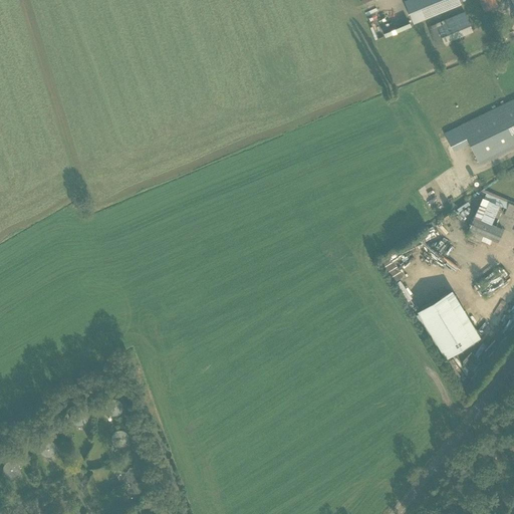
[(458,0),(404,0),(403,1),(411,21),(460,1),(458,0)]
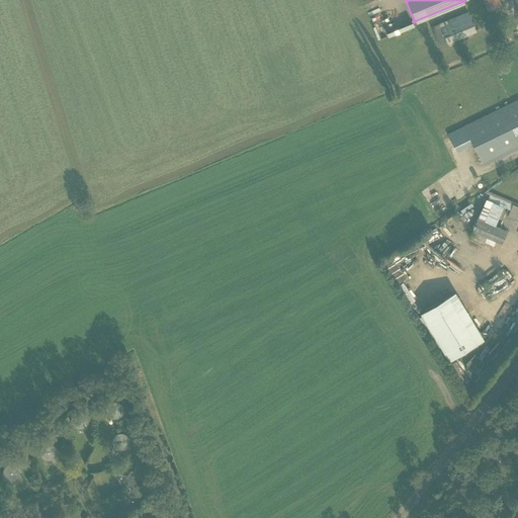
[(482,0),(488,12),(502,6),(499,0),(482,0)]
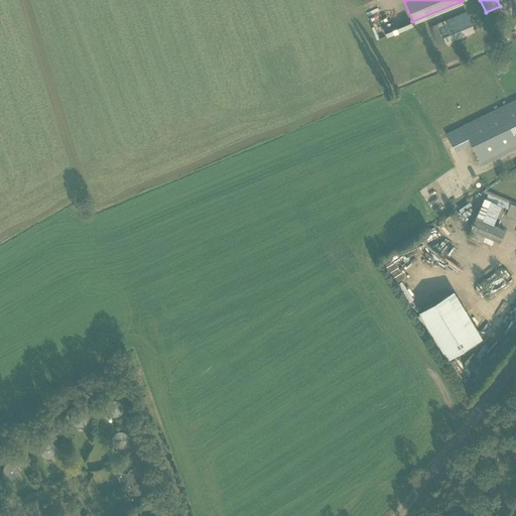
[(429,27),(437,46),(474,31),(466,12),(429,27)]
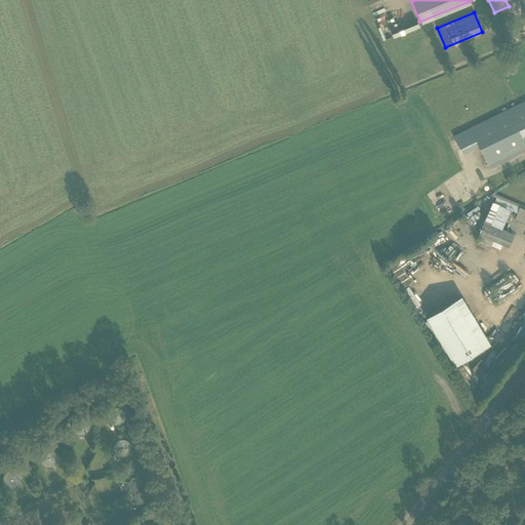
[(524,101),(470,128),(489,167),(524,150),(524,101)]
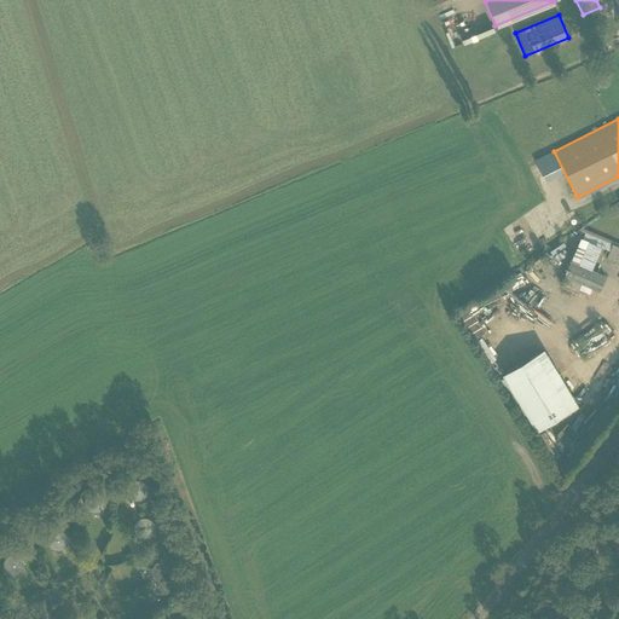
[(606,259),(618,264),(618,247),(612,244),(606,259)]
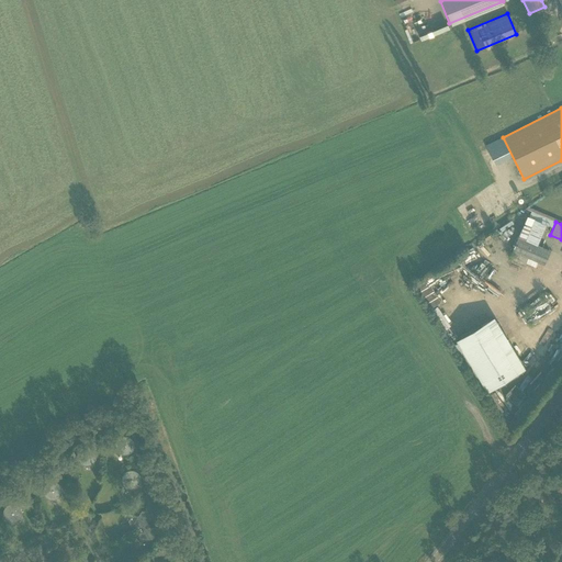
[(512,251),(543,266),(550,250),(518,237),(512,251)]
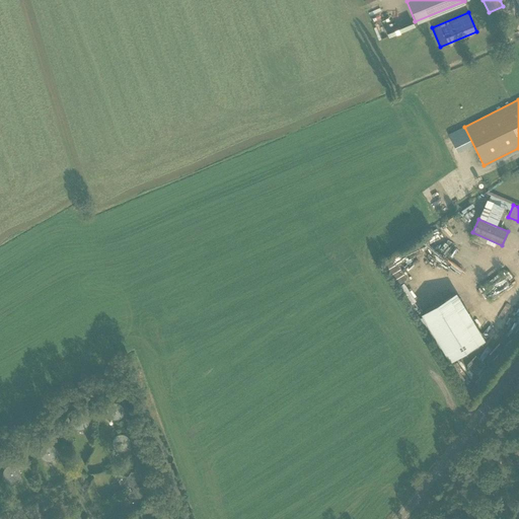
[(442,234),(445,236),(436,248),(443,254),(454,239),(444,232),(442,234)]
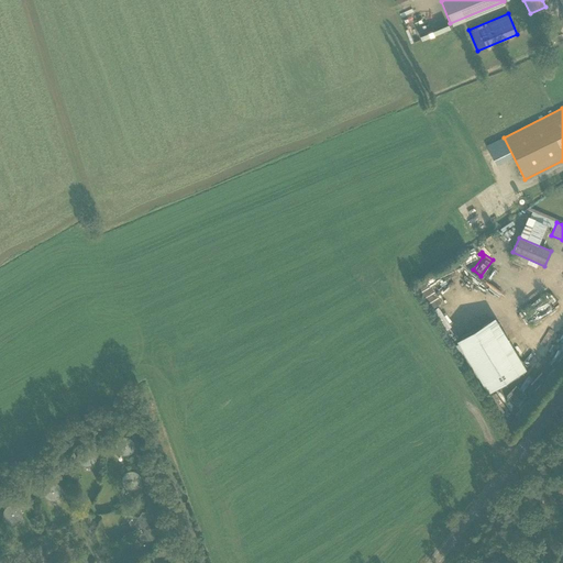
[(522,371),(493,323),(459,344),(488,392),(522,371)]
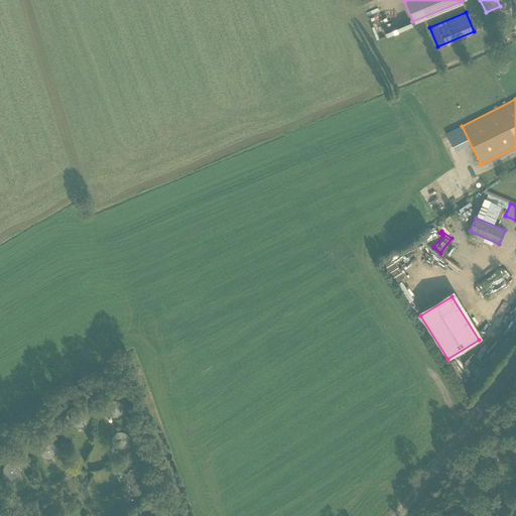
[(106,408),(106,410),(106,411),(106,412),(106,413),(107,414),(108,415),(109,415),(110,416),(111,417),(113,417),(114,417),(116,417),(117,417),(118,417),(119,416),(120,415),(121,414),(122,412),(122,411),(123,410),(123,409),(123,408),(123,407),(122,407),(122,406),(122,405),(121,403),(120,402),(118,401),(117,401),(116,401),(115,400),(113,400),(112,401),(111,401),(109,402),(108,403),(107,404),(106,405),(106,406),(106,407),(106,408)]
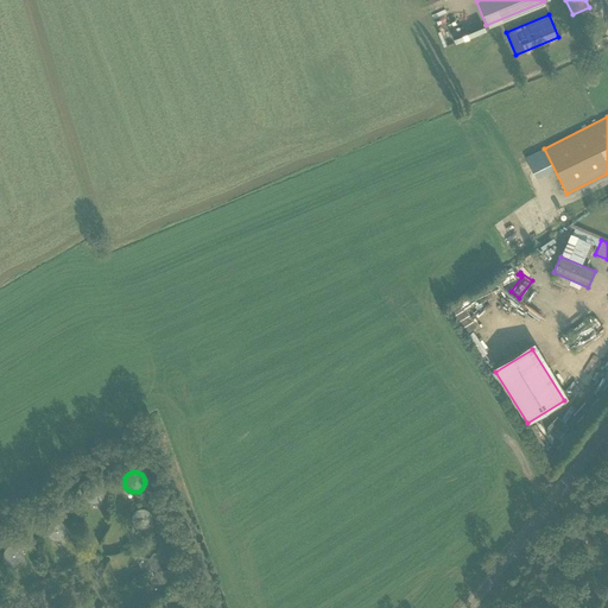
[(88,502),(89,504),(90,504),(92,504),(93,504),(95,504),(96,504),(97,504),(99,502),(100,501),(101,500),(102,499),(102,498),(103,496),(103,495),(103,493),(103,492),(102,491),(102,489),(101,488),(100,487),(99,486),(97,485),(96,485),(94,485),(93,485),(92,485),(90,485),(89,485),(88,486),(87,487),(86,488),(84,489),(84,491),(83,492),(83,493),(83,495),(83,496),(84,499),(86,500),(86,501),(88,502)]
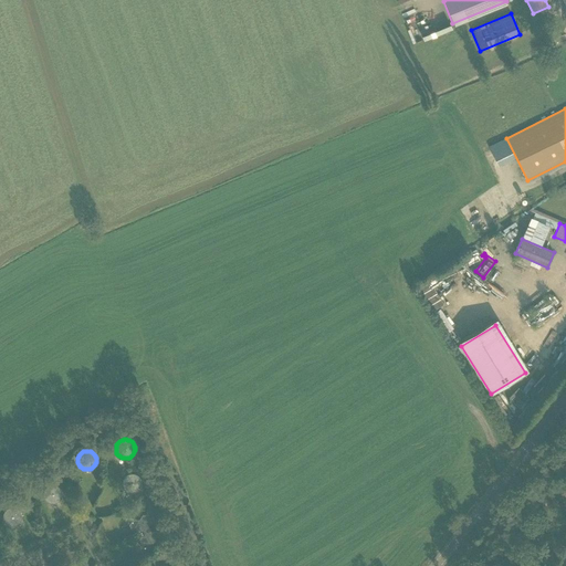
[(123,483),(123,484),(123,485),(123,486),(124,488),(124,489),(125,490),(126,491),(127,492),(128,492),(130,493),(132,493),(134,493),(134,492),(136,492),(137,491),(138,490),(139,490),(140,488),(140,486),(140,485),(142,485),(142,484),(142,483),(142,482),(140,480),(140,479),(139,478),(138,477),(136,475),(136,474),(135,474),(134,474),(133,474),(130,474),(129,474),(128,474),(126,475),(126,477),(125,478),(124,478),(123,480),(123,481),(123,482),(123,483)]
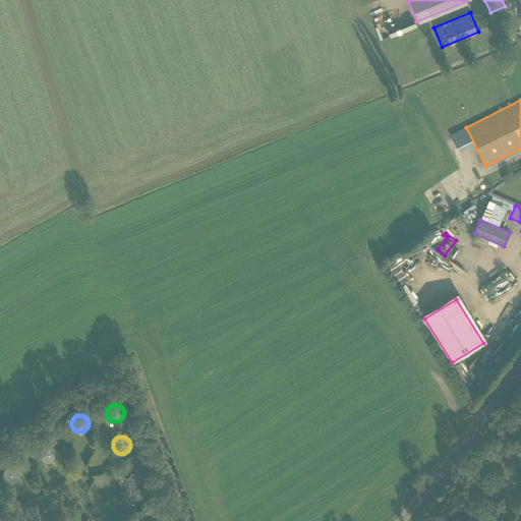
[(43,462),(44,463),(46,463),(48,464),(49,464),(51,463),(53,463),(54,462),(54,461),(55,460),(56,459),(56,458),(57,457),(57,456),(57,454),(56,452),(56,451),(55,450),(54,449),(53,448),(51,447),(49,447),(48,447),(47,447),(46,447),(45,448),(44,448),(43,449),(42,449),(42,450),(41,452),(40,453),(40,454),(40,456),(40,457),(40,458),(41,459),(42,460),(42,461),(43,462)]
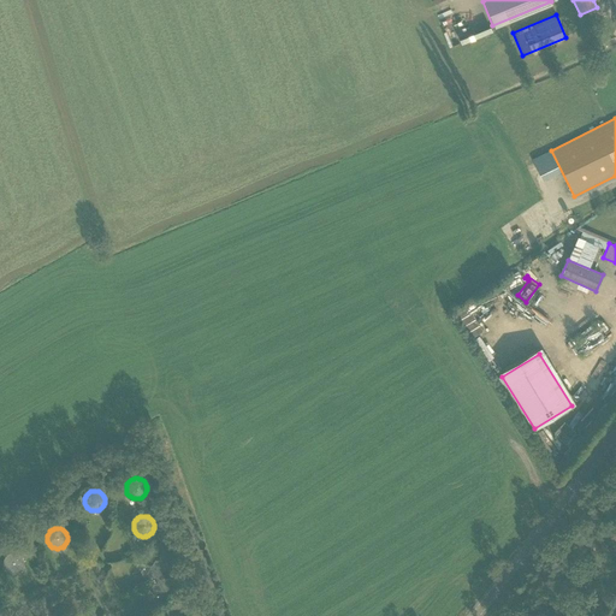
[(4,562),(4,563),(4,564),(4,566),(4,567),(5,568),(6,569),(7,570),(9,572),(11,573),(12,573),(13,573),(15,573),(17,572),(18,572),(19,570),(21,569),(22,568),(23,566),(23,564),(23,563),(23,562),(23,561),(23,560),(22,557),(21,556),(19,555),(18,554),(16,552),(15,552),(13,552),(12,552),(10,554),(9,554),(7,555),(6,556),(5,557),(4,558),(4,560),(4,562)]
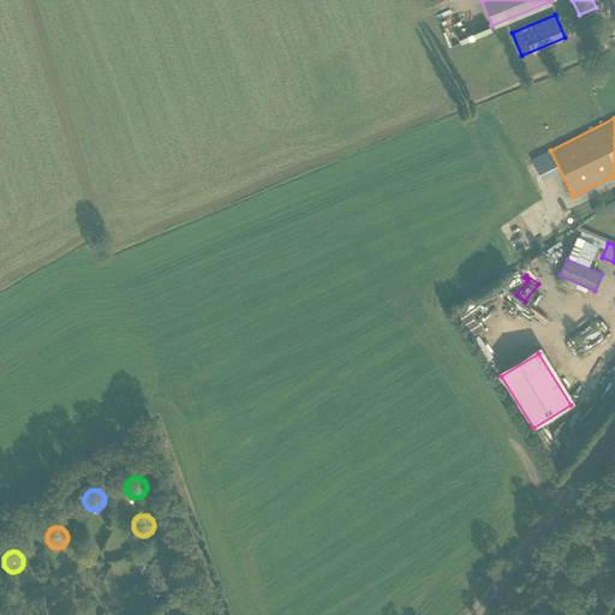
[(162,575),(161,573),(165,567),(162,561),(155,560),(150,566),(144,565),(141,571),(143,577),(150,578),(151,580),(162,575)]
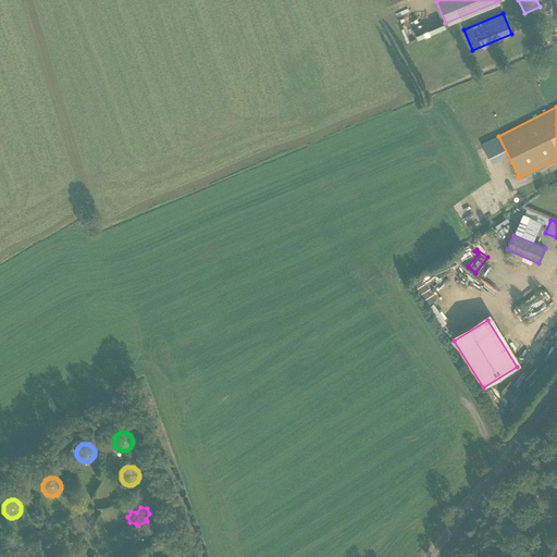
[(137,525),(138,528),(135,533),(138,539),(144,540),(147,534),(153,535),(157,530),(155,524),(148,523),(147,521),(137,525)]
